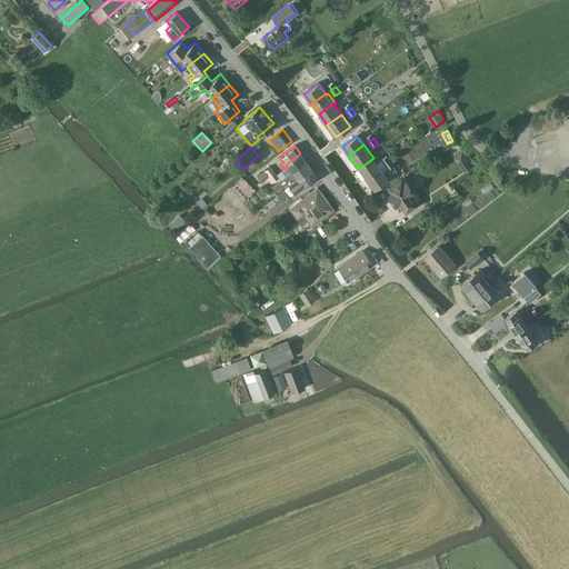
[(286,176),(306,161),(300,153),(286,165),(287,167),(283,170),(282,169),(281,170),(286,176)]
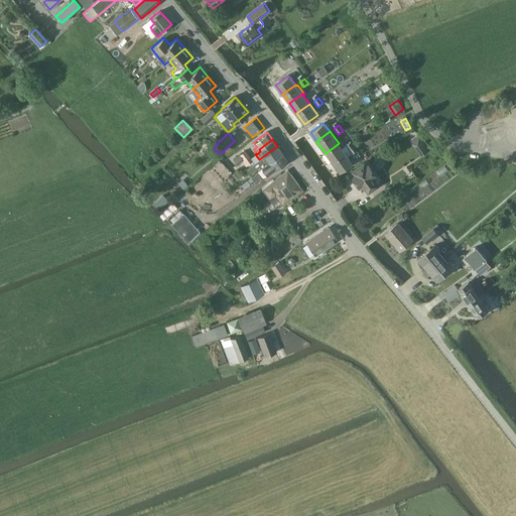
[(339,143),(326,153),(333,162),(345,153),(349,149),(354,146),(351,141),(342,148),(339,143)]
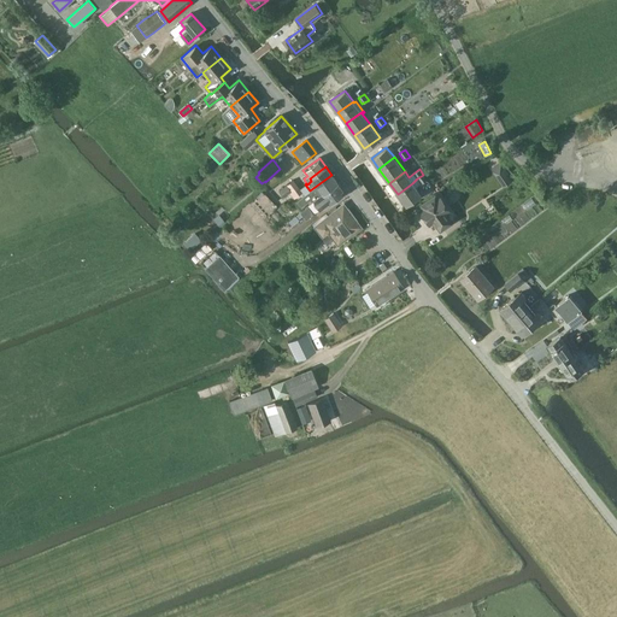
[(310,191),(297,201),(300,207),(310,200),(315,197),(316,199),(318,198),(317,195),(321,193),(322,194),(338,182),(331,175),(310,191)]
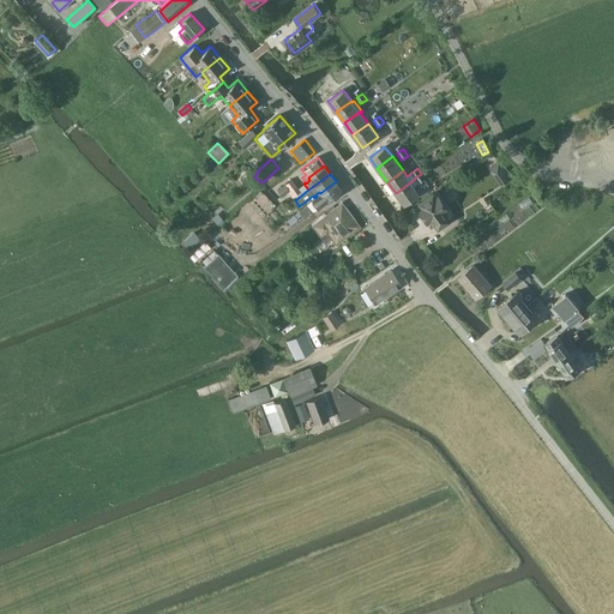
[(290,191),(298,186),(292,179),(286,184),(277,190),(282,197),(290,191)]
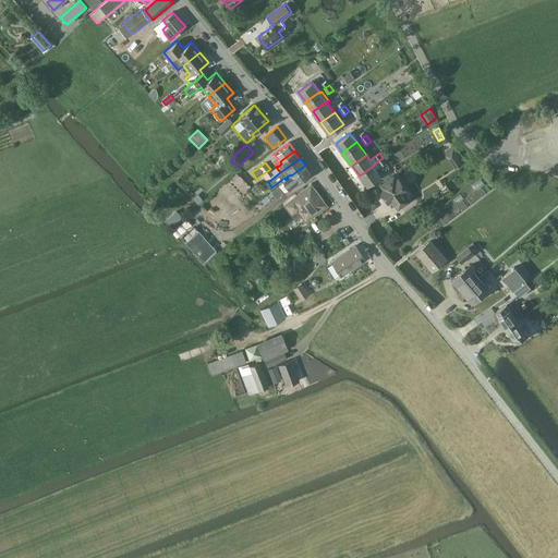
[(284,178),(280,181),(281,183),(282,182),(289,189),(296,183),(311,172),(305,165),(291,176),(290,174),(287,177),(288,179),(286,180),(284,178)]
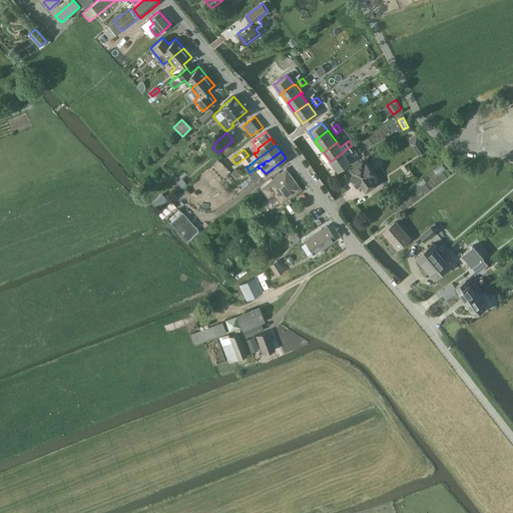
[(343,152),(331,161),(338,170),(350,161),(345,155),(343,152)]
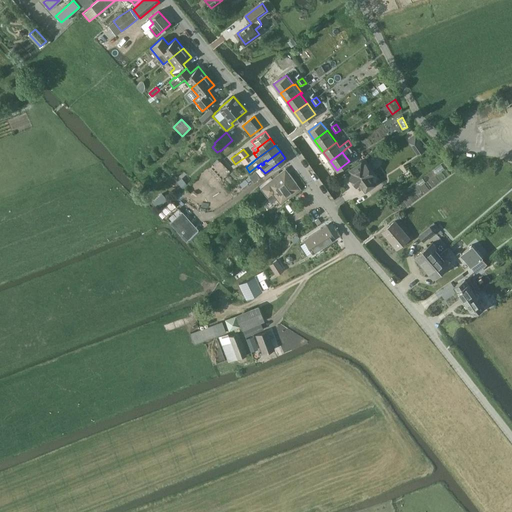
[(248,155),(242,159),(245,163),(251,159),(248,155)]
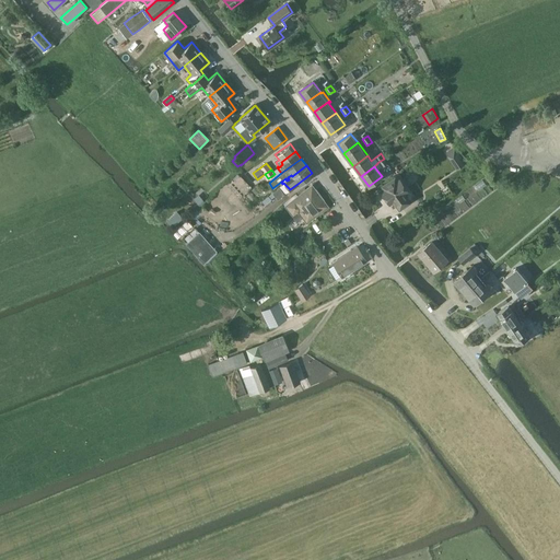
[(397,179),(395,177),(384,185),(387,190),(383,193),(388,202),(393,199),(399,209),(410,201),(407,196),(408,196),(407,194),(409,191),(399,177),(397,179)]
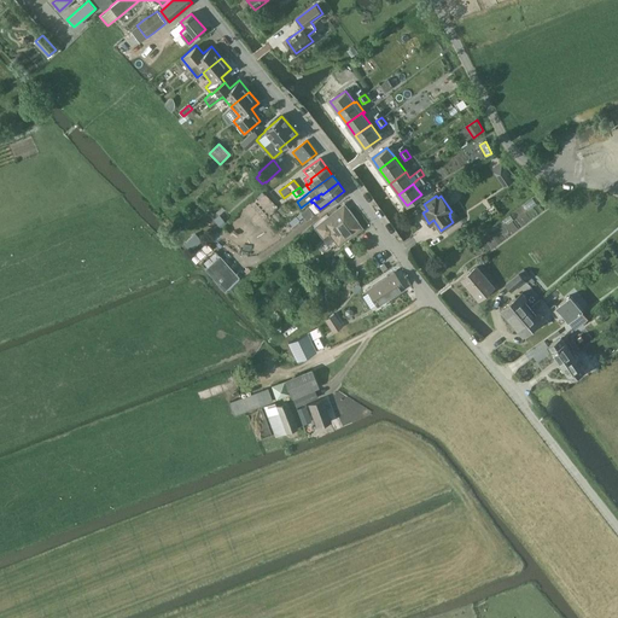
[(338,246),(363,227),(344,203),(314,226),(328,245),(334,240),(338,246)]
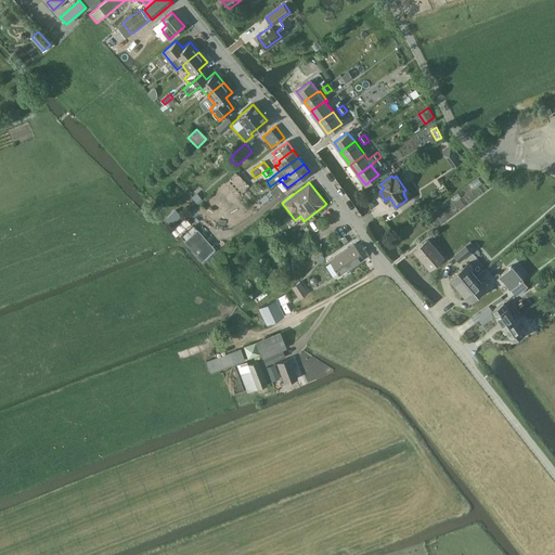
[(276,185),(270,191),(275,197),(282,192),(276,185)]
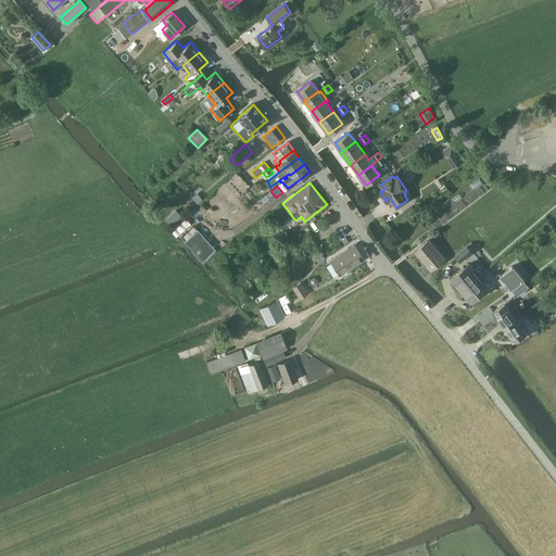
[(197,193),(192,198),(198,204),(202,200),(197,193)]
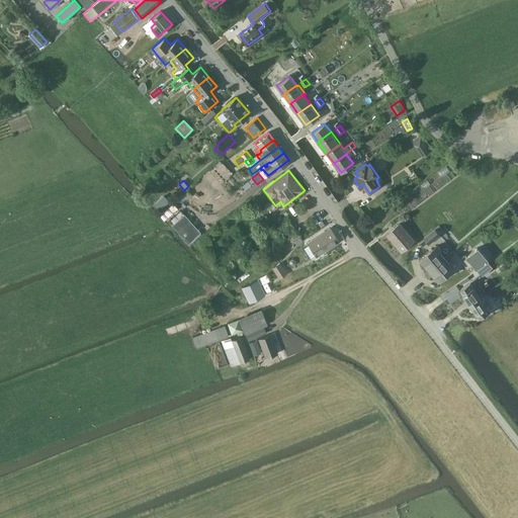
[(248,181),(242,186),(245,189),(251,185),(248,181)]
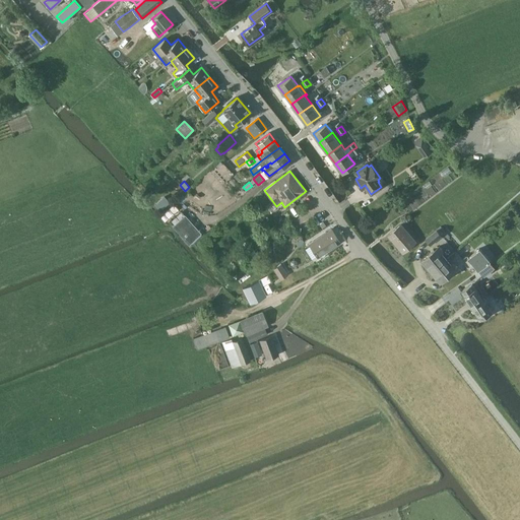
[(182,194),(177,199),(180,204),(186,199),(182,194)]
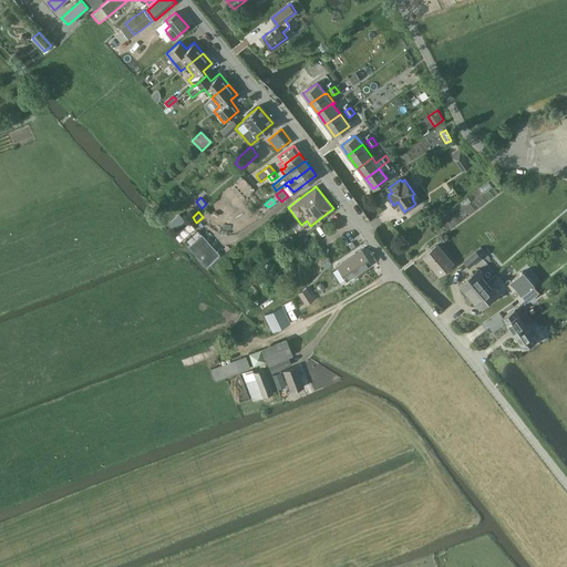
[(179,214),(168,224),(174,230),(185,220),(179,214)]
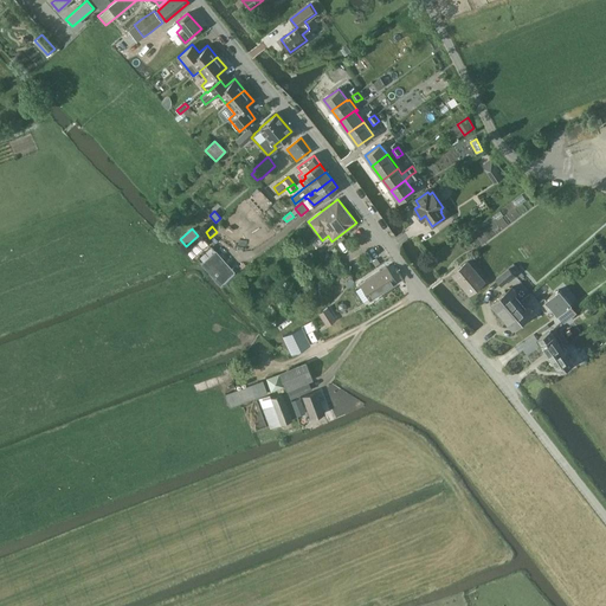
[(211,246),(199,258),(202,262),(200,264),(219,287),(234,274),(214,251),(211,246)]
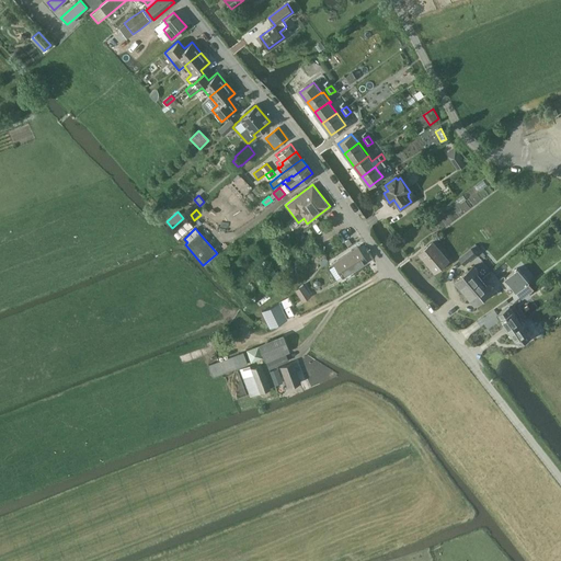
[(435,272),(449,260),(434,241),(420,253),(435,272)]
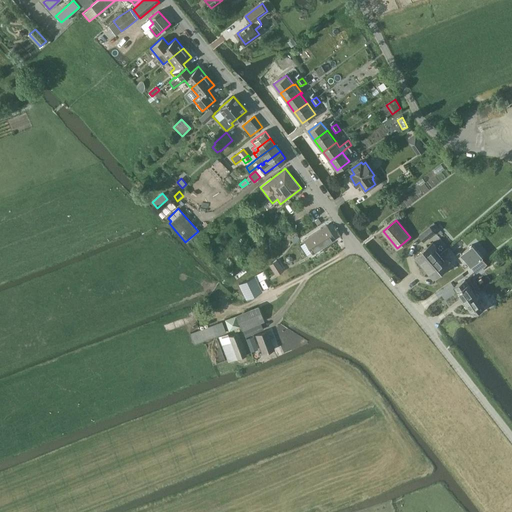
[(304,241),(300,244),(306,255),(311,252),(312,253),(335,239),(326,226),(304,240),(304,241)]
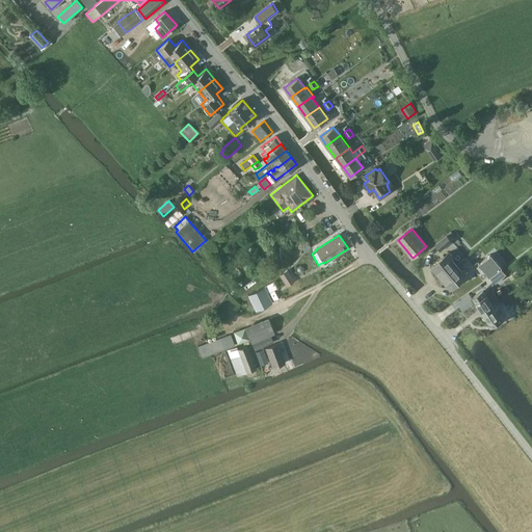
[(441,251),(451,242),(452,241),(447,235),(435,245),(441,251)]
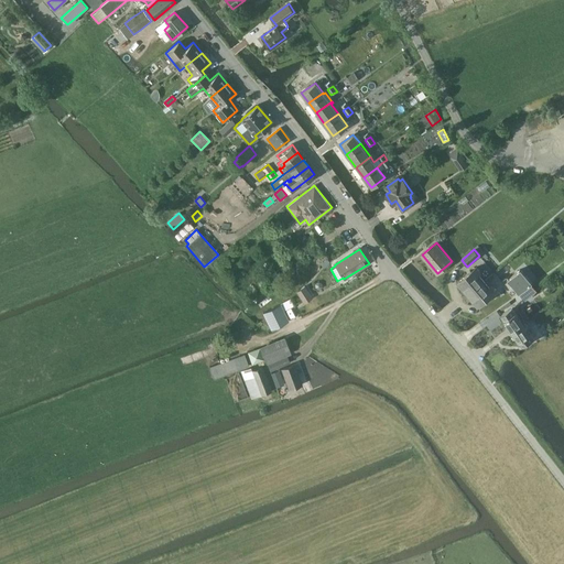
[(489,288),(479,277),(483,273),(477,267),(457,283),(477,306),(497,291),(492,285),(489,288)]
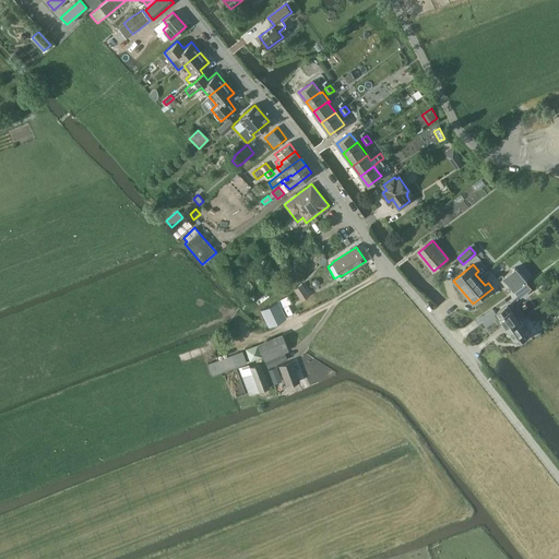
[(300,300),(309,295),(302,283),(294,288),(300,300)]
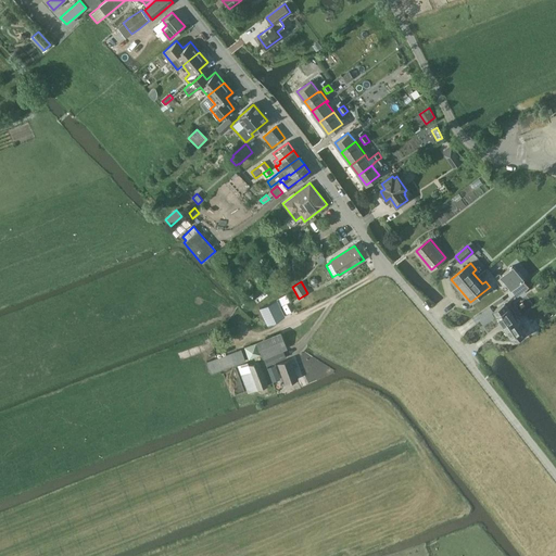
[(285,316),(276,300),(258,308),(266,325),(285,316)]
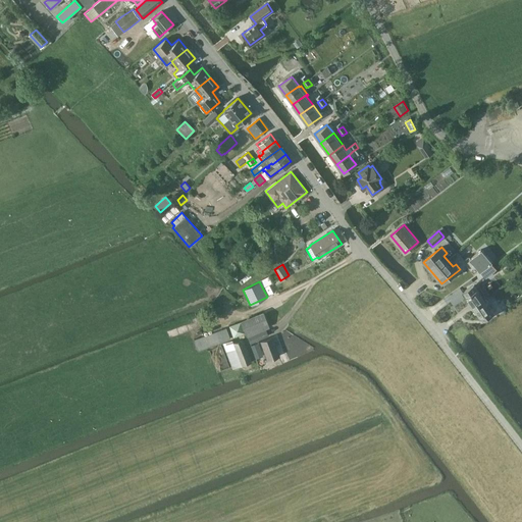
[(473,307),(485,299),(478,288),(477,289),(475,284),(463,293),(473,307)]
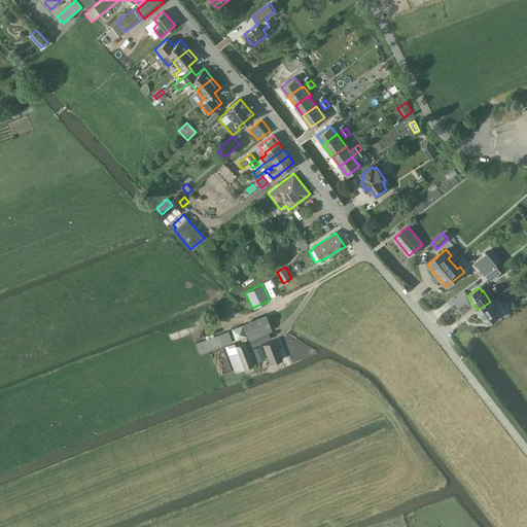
[(490,302),(478,310),(488,325),(499,317),(496,313),(497,312),(490,302)]
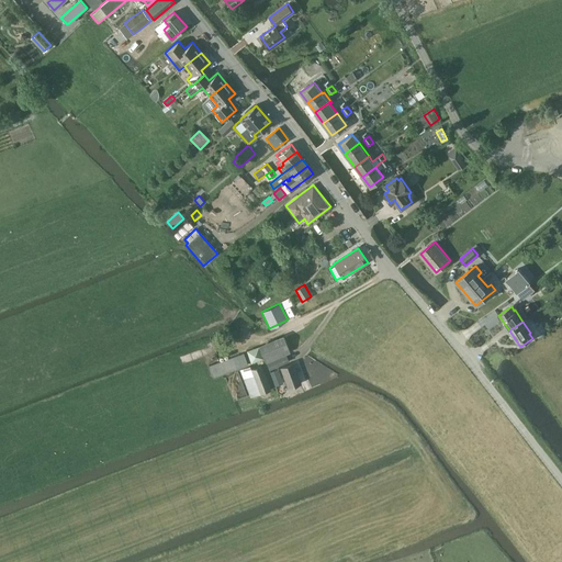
[(278,337),(259,345),(266,362),(287,353),(290,352),(283,335),(278,337)]
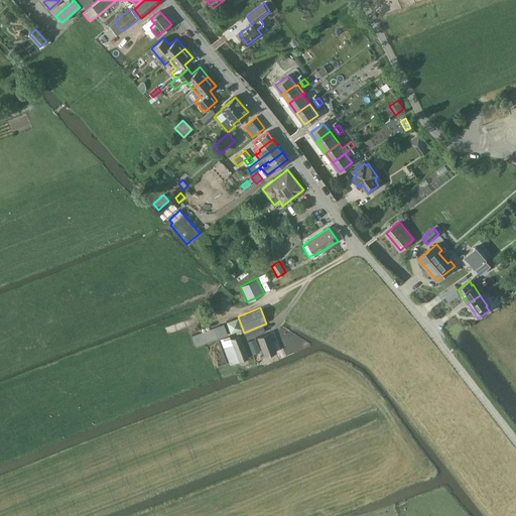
[(196,347),(228,335),(224,325),(191,336),(196,347)]
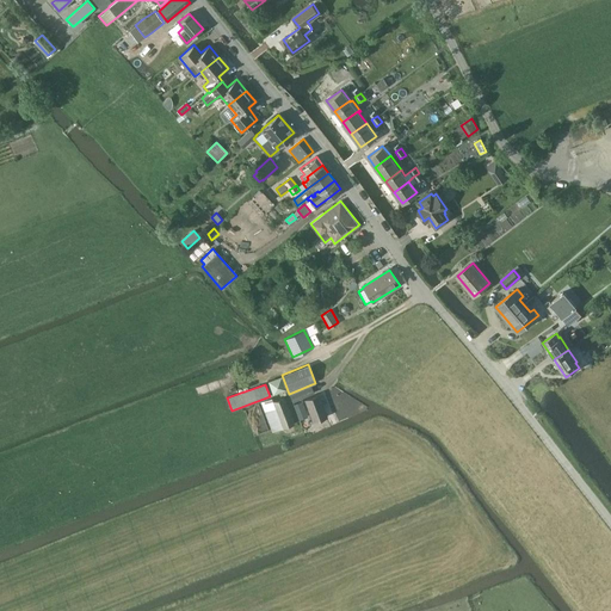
[(312,386),(289,394),(292,402),(315,394),(312,386)]
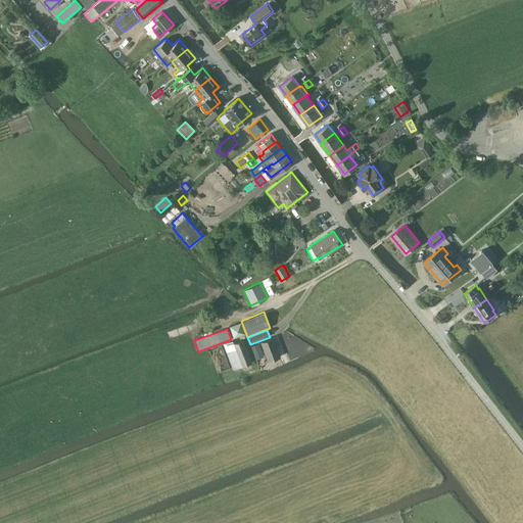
[(268,362),(280,357),(273,337),(260,341),(268,362)]
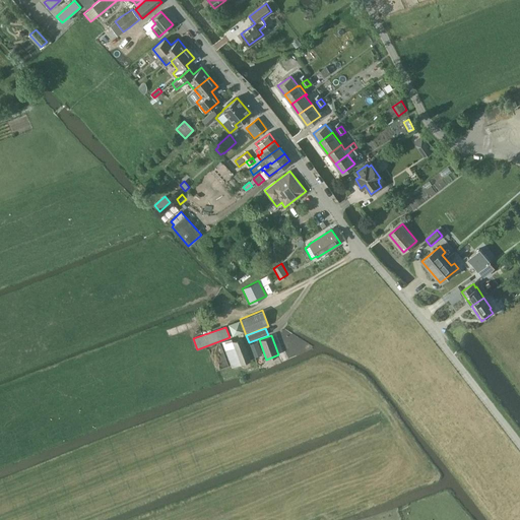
[(233,341),(241,365),(251,361),(243,337),(233,341)]
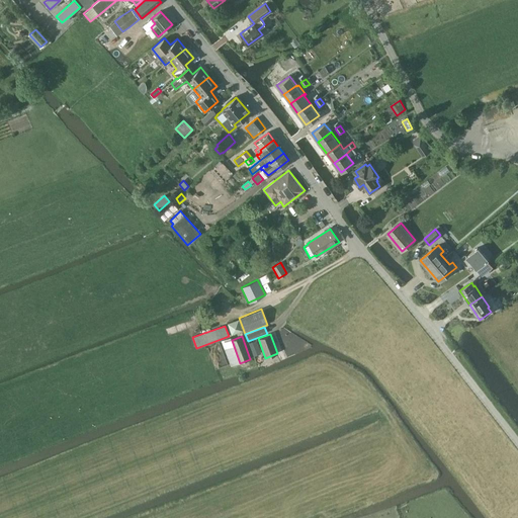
[(231,366),(240,363),(232,340),(231,338),(222,341),(231,366)]
